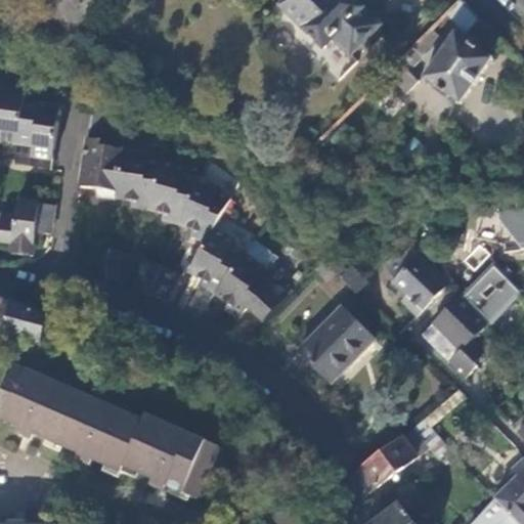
[(330,41),(349,58),(380,27),(352,0),(288,0),(281,7),(324,47),(330,41)]
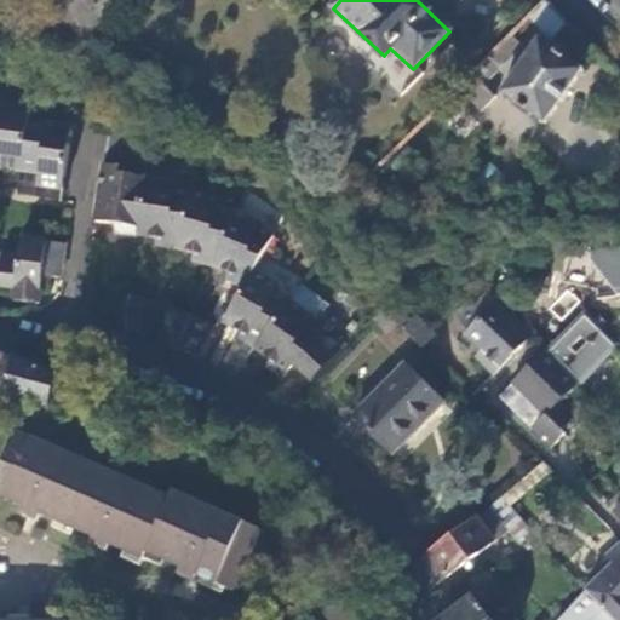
[(568,21),(546,0),(544,0),(529,16),(552,38),(568,21)]
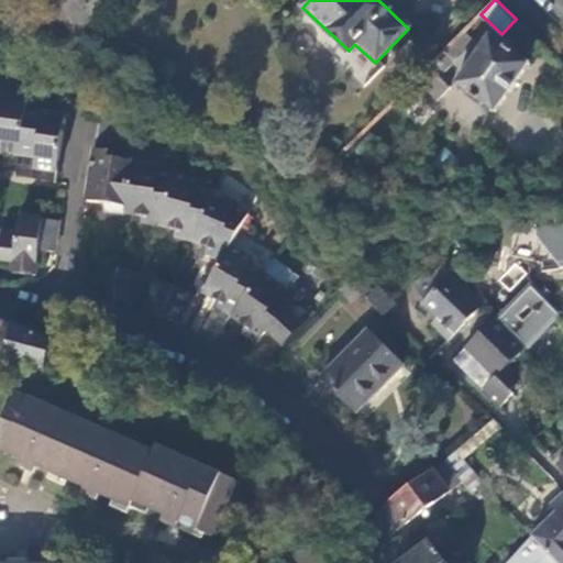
[(489,36),(454,85),(494,112),(528,64),(489,36)]
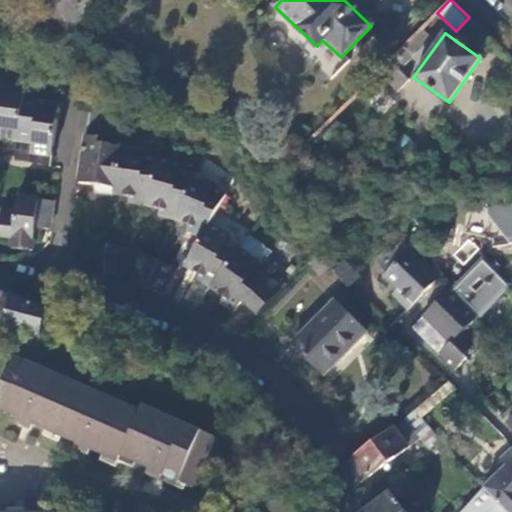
[(388,60),(377,71),(397,91),(408,80),(388,60)]
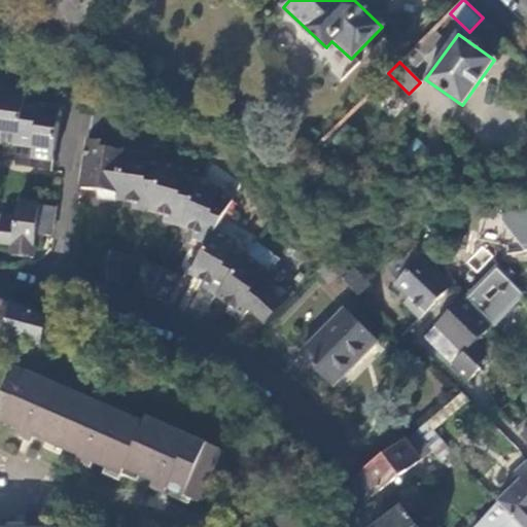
[(53,160),(61,107),(33,102),(34,94),(0,88),(0,140),(16,144),(33,146),(31,156),(53,160)]
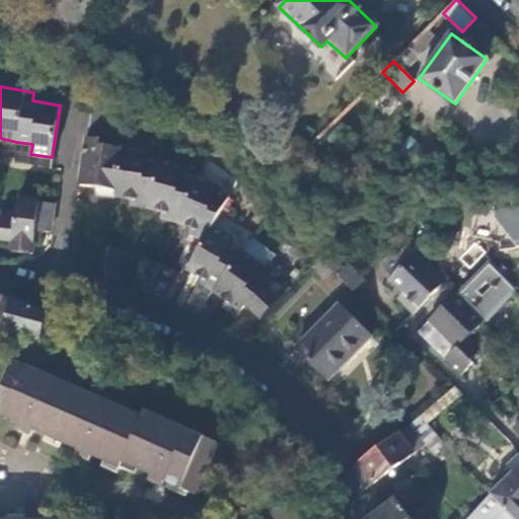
[(112,147),(115,115),(90,103),(79,183),(95,188),(94,193),(116,196),(123,149),(112,147)]
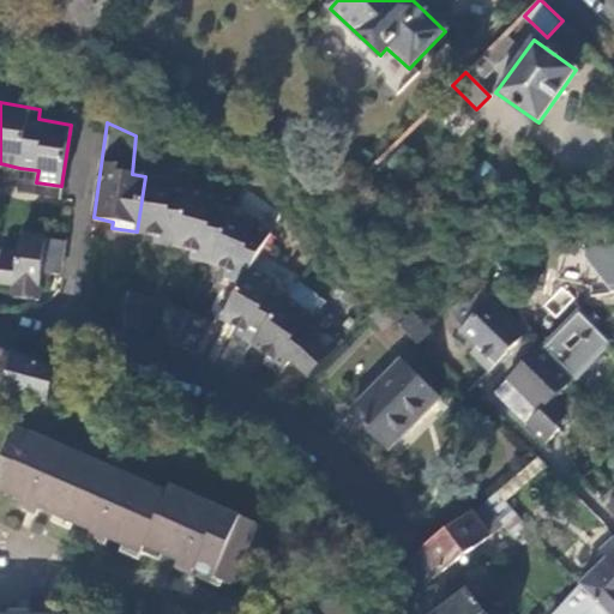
[(0,176),(18,180),(19,168),(0,163),(0,176)]
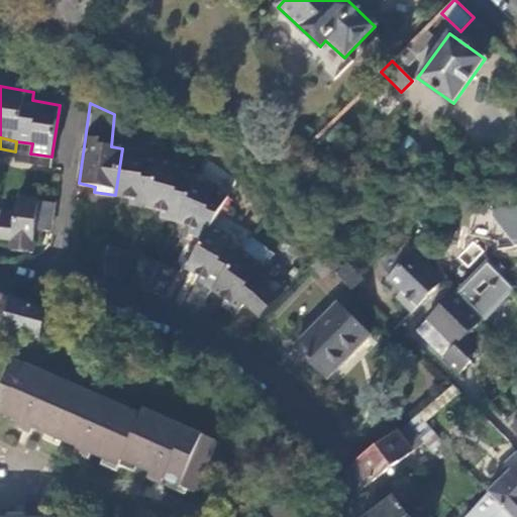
[(50,167),(52,157),(30,153),(32,143),(16,141),(15,151),(13,161),(50,167)]
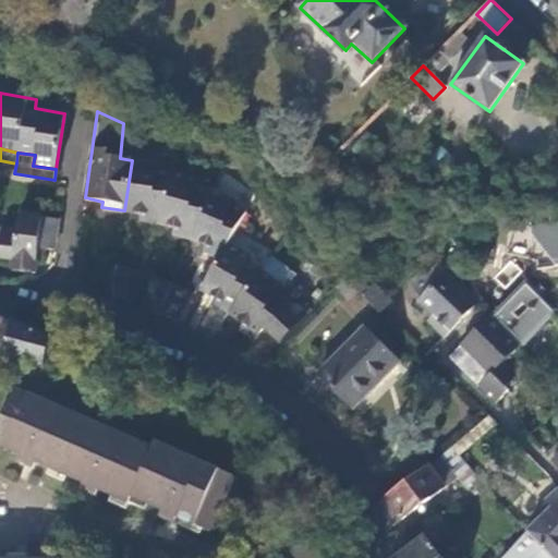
[(156,164),(132,160),(124,210),(138,214),(141,214),(140,219),(159,222),(172,173),(156,170),(156,164)]
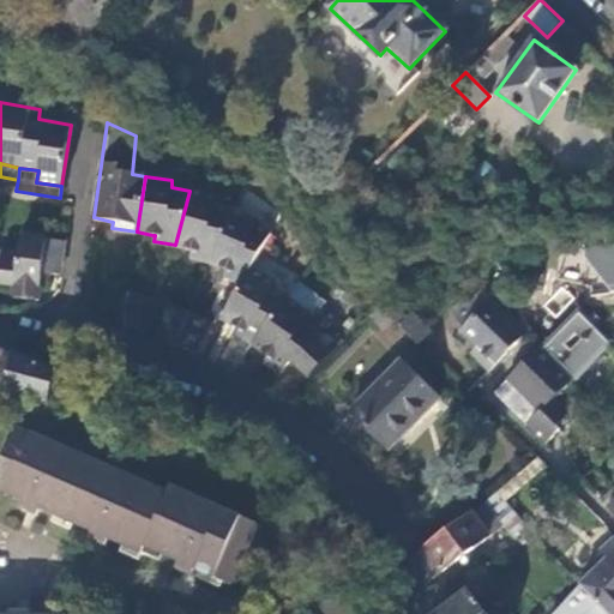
[(192,254),(194,256),(210,263),(233,210),(215,203),(216,198),(190,191),(175,245),(178,246),(193,252),(192,254)]
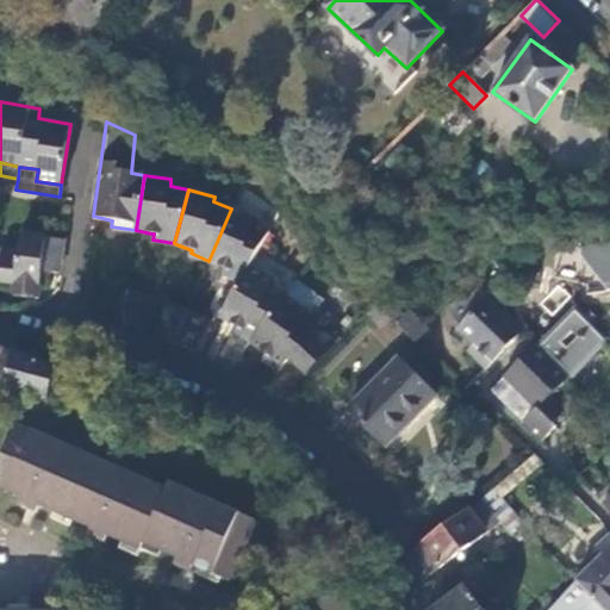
[(254,219),(231,209),(209,261),(223,267),(228,269),(225,275),(242,282),(250,267),(261,248),(269,234),(251,224),(254,219)]
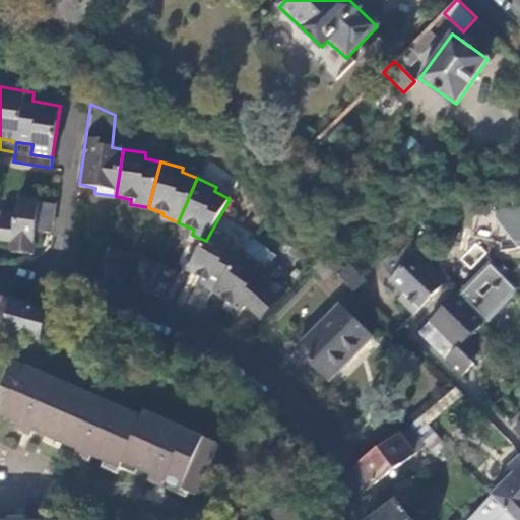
[(51,232),(55,205),(16,200),(15,208),(9,212),(3,211),(0,231),(0,238),(12,241),(11,249),(33,251),(36,230),(51,232)]
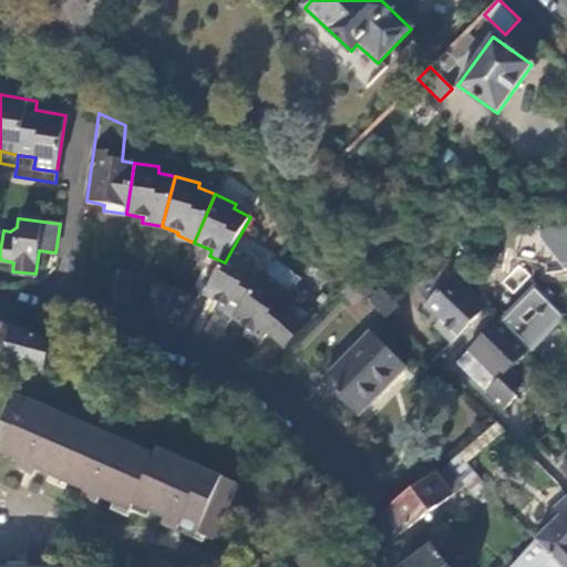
[(566,268),(566,225),(538,230),(545,272),(566,268)]
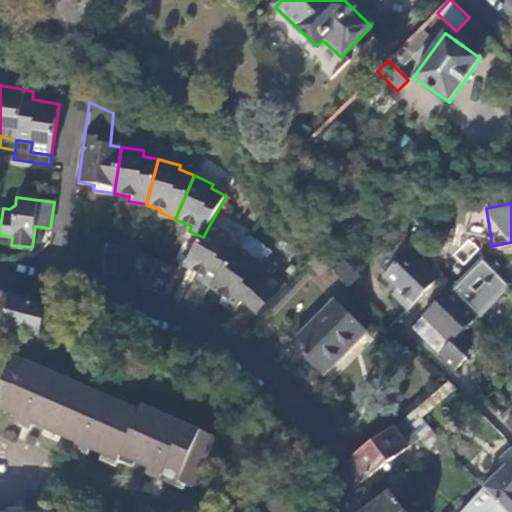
[(229,236),(210,224),(203,237),(187,265),(201,274),(182,303),(195,309),(212,287),(240,248),(227,239),(229,236)]
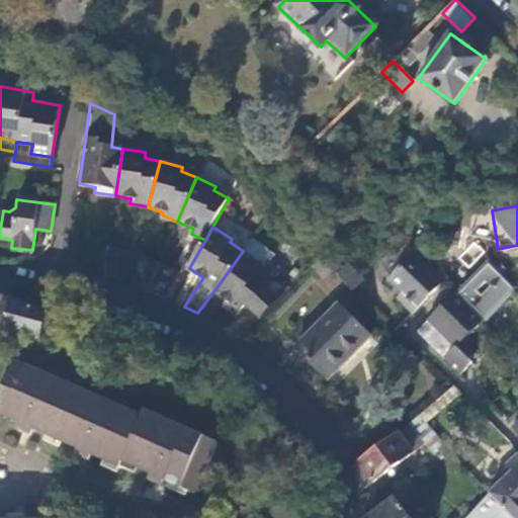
[(253,238),(243,251),(261,266),(265,262),(271,261),(274,257),(253,238)]
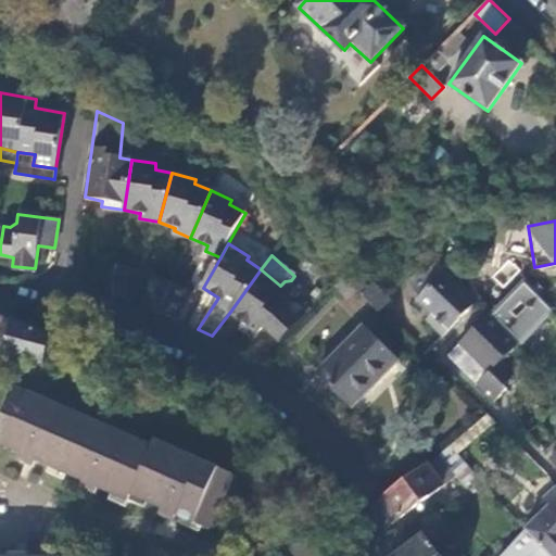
[(424,275),(418,270),(407,282),(420,295),(417,298),(431,313),(427,318),(434,326),(442,333),(447,329),(476,301),(459,285),(436,262),(424,275)]
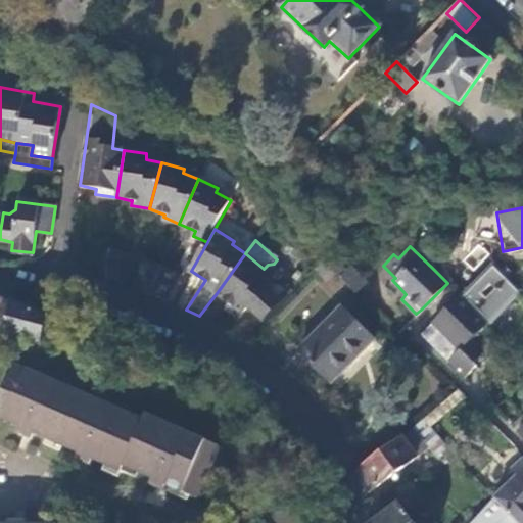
[(130,254),(109,248),(106,268),(105,276),(123,283),(130,254)]
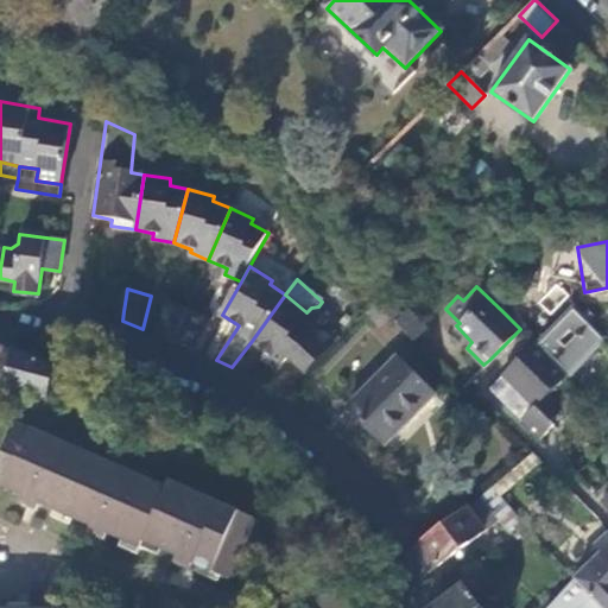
[(306,312),(285,295),(252,341),(267,352),(270,354),(266,360),(279,369),(289,356),(308,371),(331,344),(302,318),(306,312)]
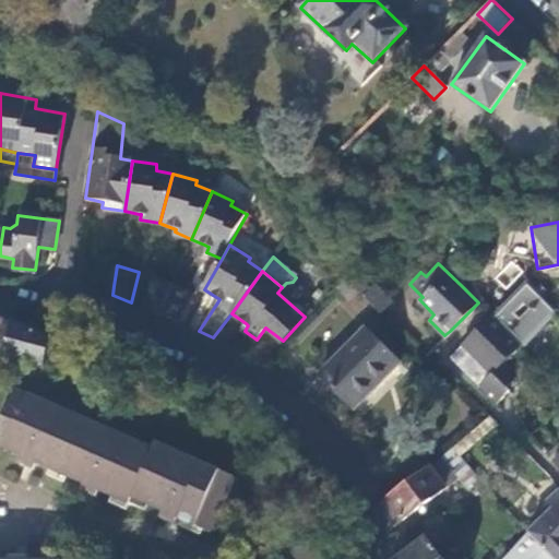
[(161,314),(173,286),(153,277),(141,307),(161,314)]
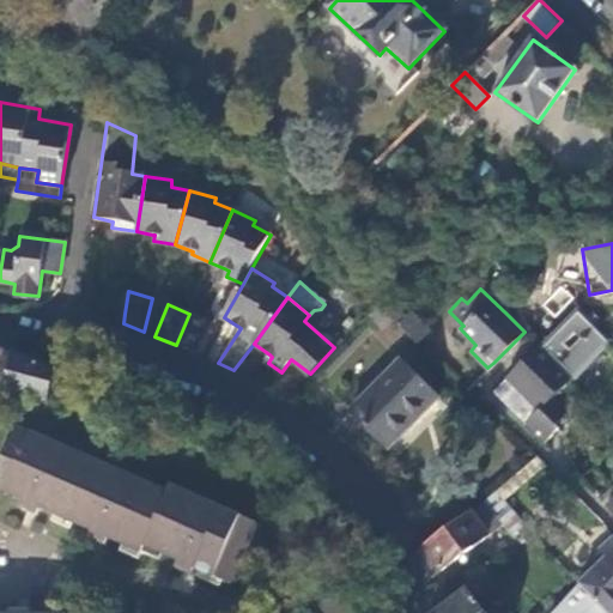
[(612,345),(612,343),(577,307),(539,345),(538,346),(576,383),(612,345)]
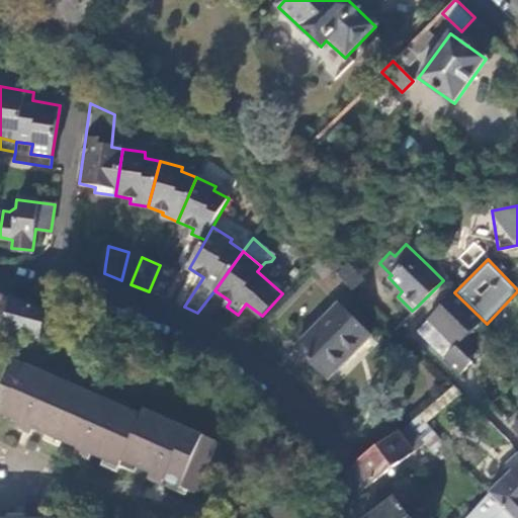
[(337,260),(330,267),(352,289),(354,287),(353,286),(361,278),(362,279),(363,278),(345,261),(342,264),(337,260)]
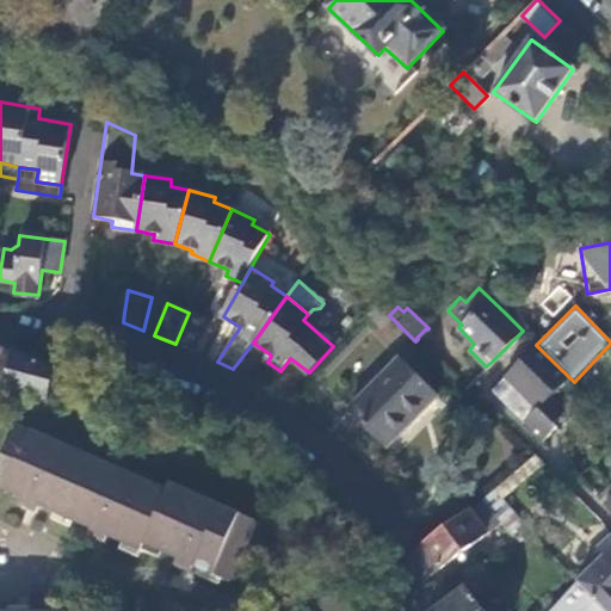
[(207,320),(189,313),(176,344),(195,352),(207,320)]
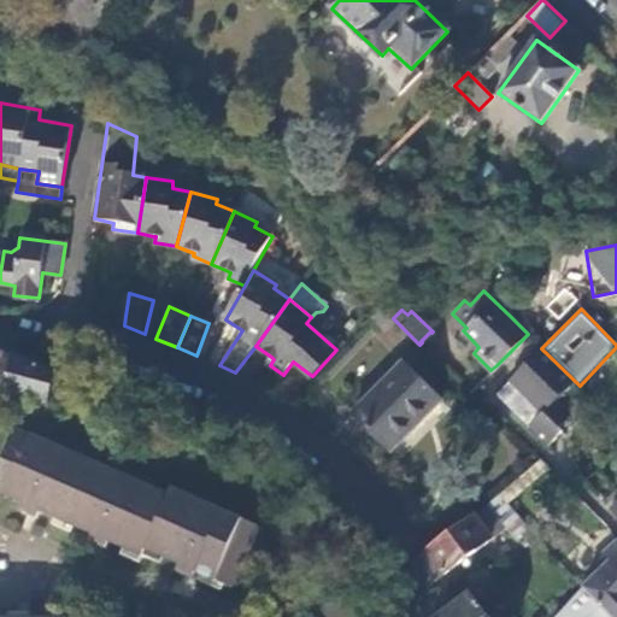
[(580,386),(541,348),(495,394),(552,450),(566,435),(564,433),(570,424),(556,409),(580,386)]
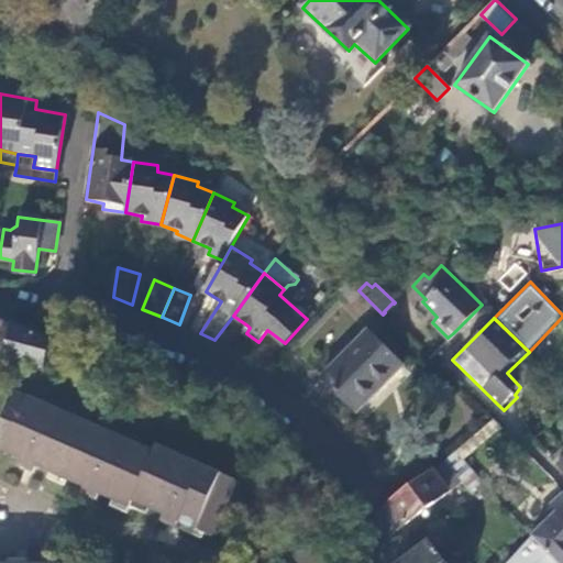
[(4,357),(42,367),(51,339),(13,324),(4,357)]
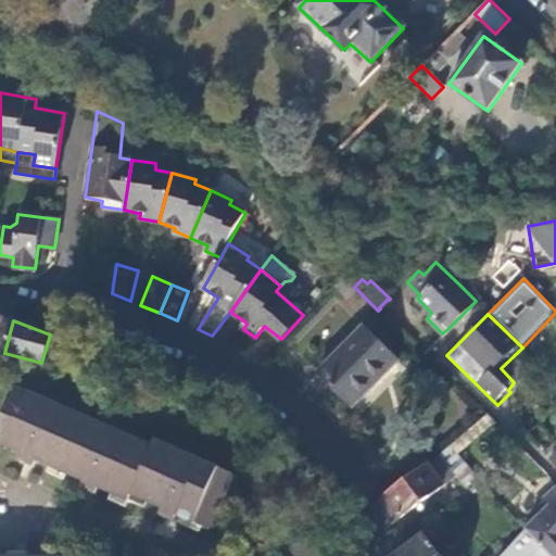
[(323,376),(357,409),(402,364),(367,329),(323,376)]
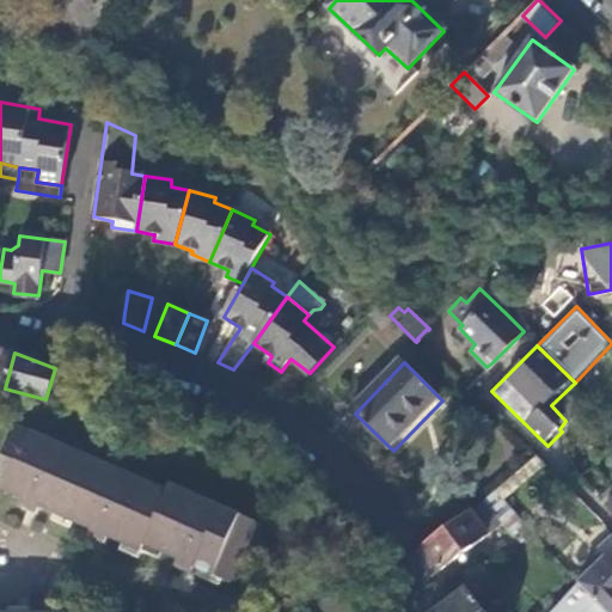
[(191,573),(226,588),(255,526),(169,488),(166,493),(16,424),(0,458),(0,493),(24,503),(22,509),(28,513),(31,514),(36,516),(38,510),(92,534),(89,540),(97,544),(105,548),(108,542),(138,555),(140,550),(175,565),(172,570),(181,574),(189,577),(191,573)]
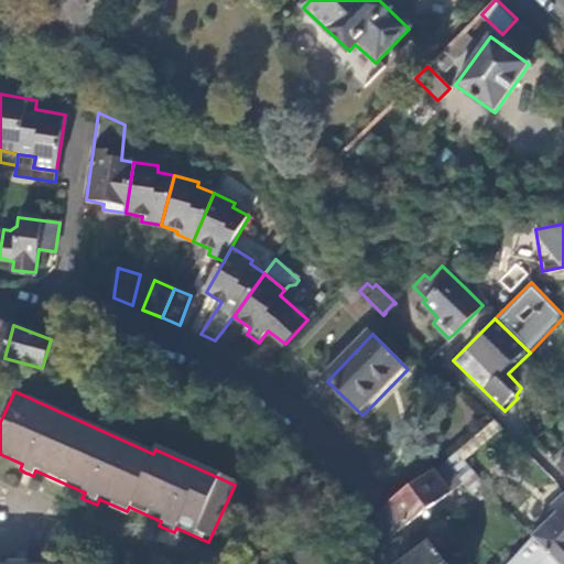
[(492,420),(453,455),(461,463),(500,427),(492,420)]
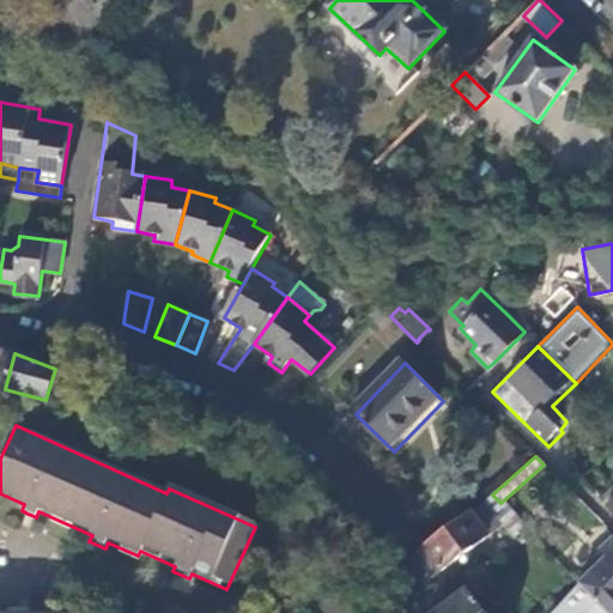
[(501,503),(492,495),(485,501),(503,525),(508,532),(522,542),(532,534),(501,503)]
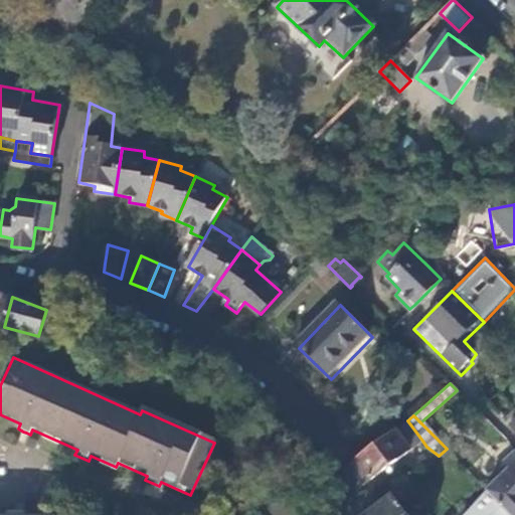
[(341,470),(349,495),(422,441),(407,420),(354,461),(341,470)]
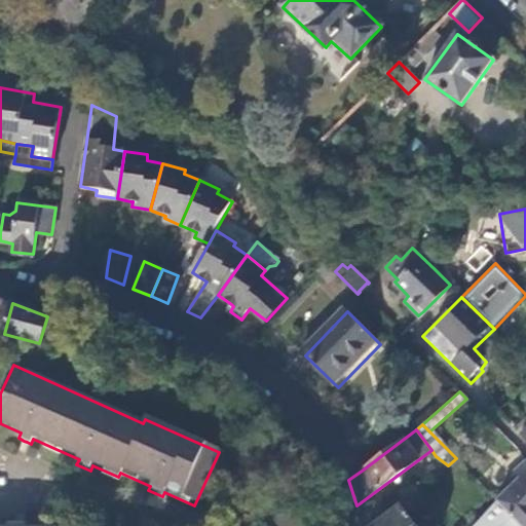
[(525,525),(525,460),(514,473),(520,478),(497,500),(523,525),(525,525)]
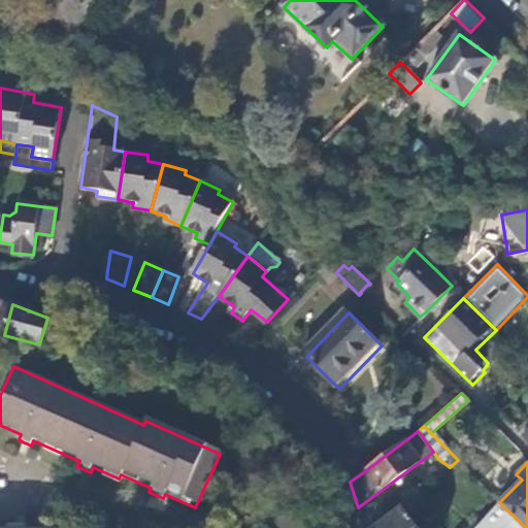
[(525,527),(499,502),(475,527),(525,527)]
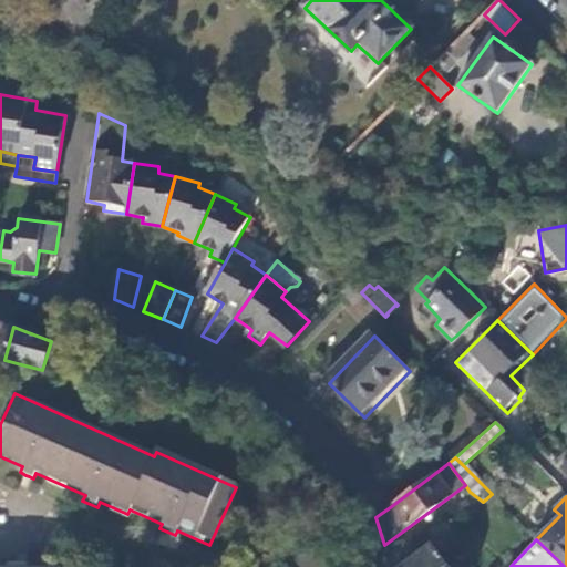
[(433,545),(402,566),(449,566),(450,566),(433,545)]
